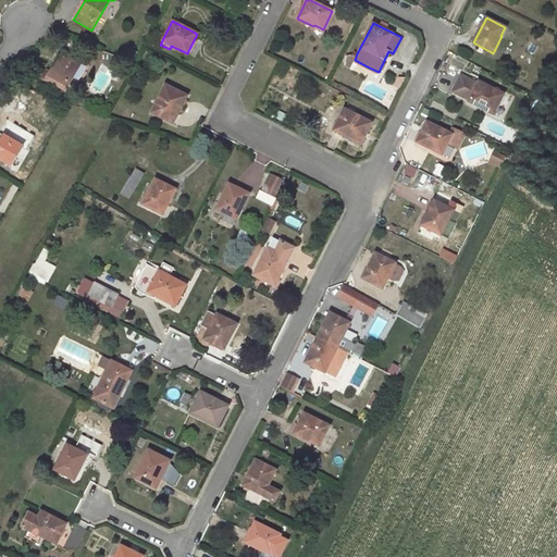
[(82,62),(63,51),(51,73),(46,71),(41,78),(64,91),(82,62)]
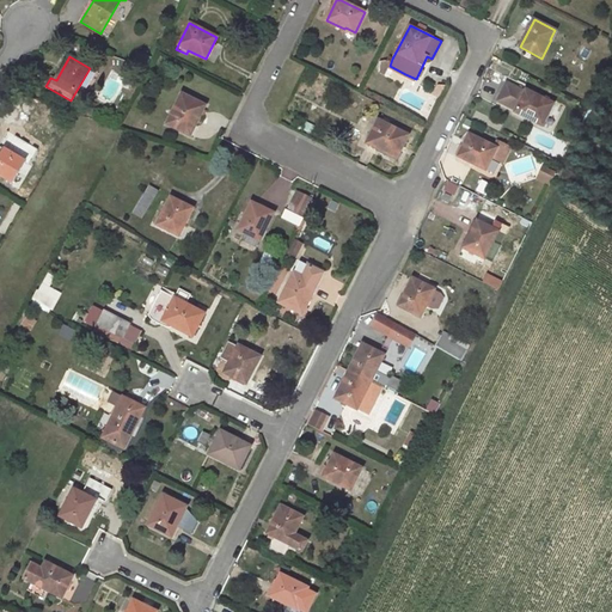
[(390,66),(392,59),(389,56),(386,61),(385,60),(379,61),(379,71),(385,73),(390,66)]
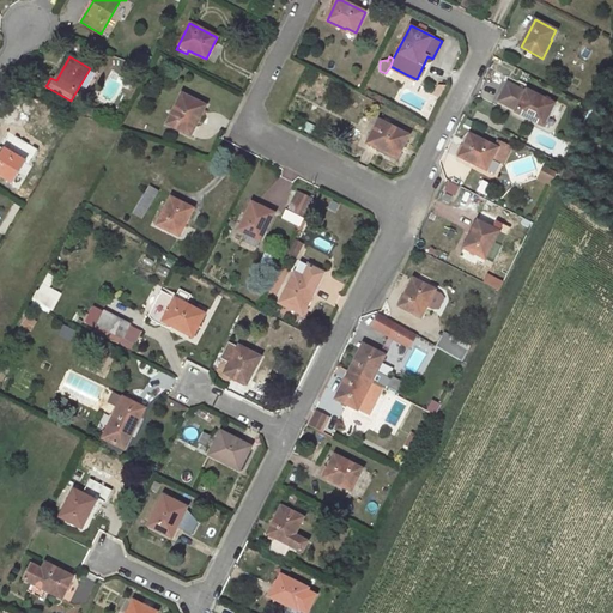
[(390,66),(386,73),(386,76),(401,83),(406,74),(390,66)]
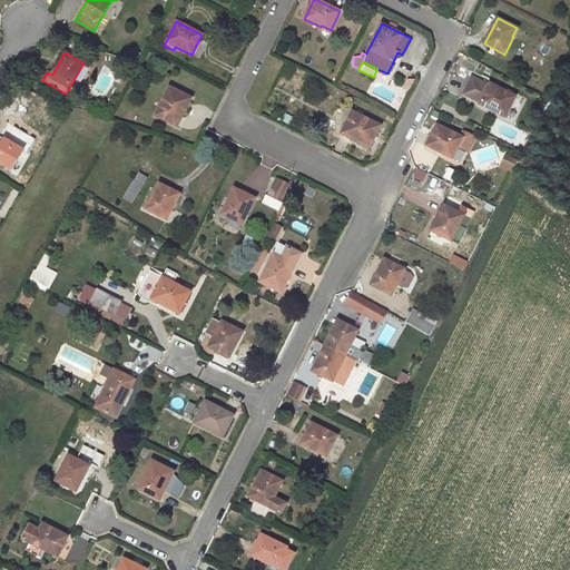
[(505,116),(516,96),(490,84),(489,85),(471,76),(463,94),(480,102),(480,104),(497,112),(497,111),(505,116)]
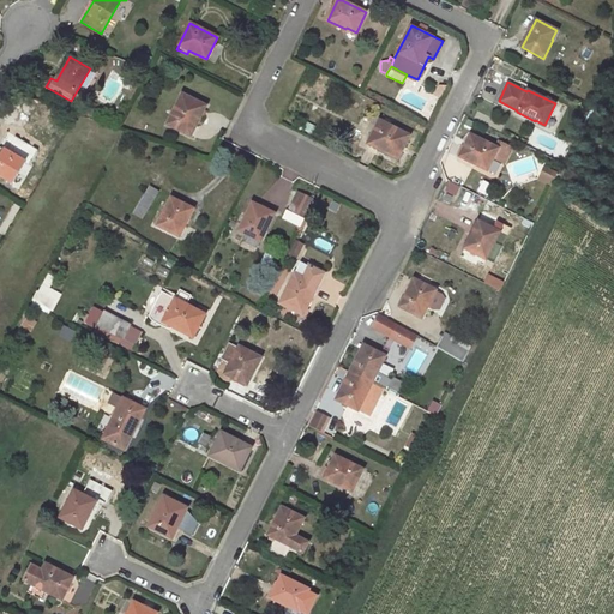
[(206,106),(182,94),(168,124),(190,136),(194,126),(196,126),(206,106)]
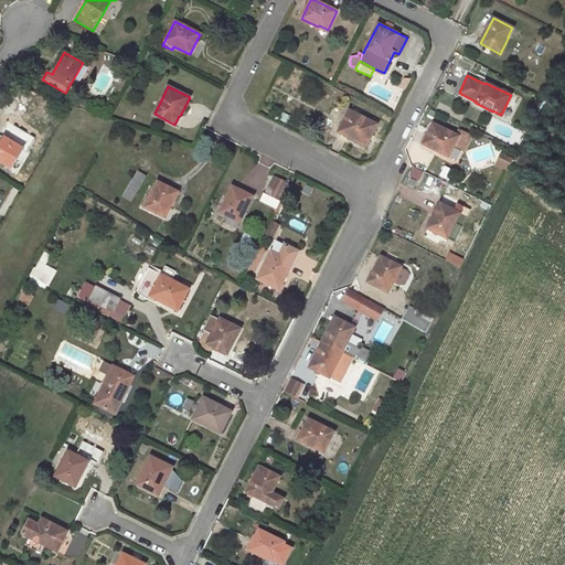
[(377,125),(349,110),(339,131),(348,136),(347,137),(366,147),(377,125)]
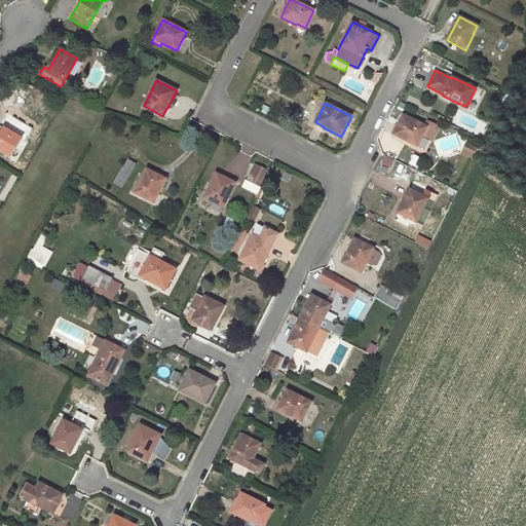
[(267,114),(270,109),(261,105),(258,110),(267,114)]
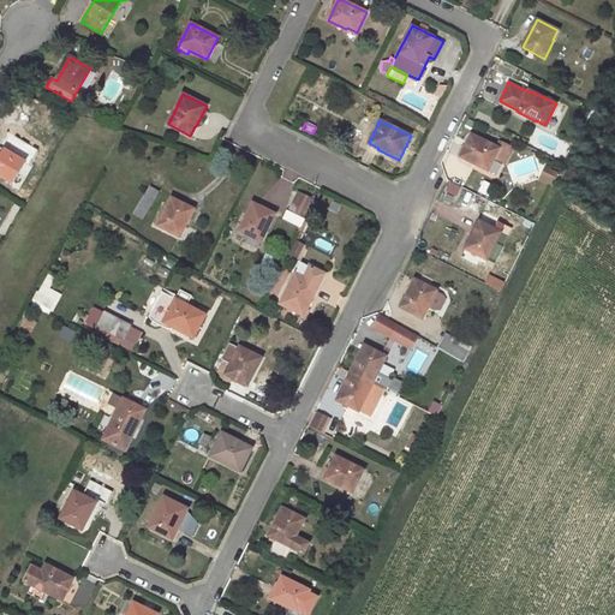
[(471,135),(460,156),(478,166),(479,165),(489,169),(494,160),(505,166),(513,149),(501,143),(499,148),(471,135)]
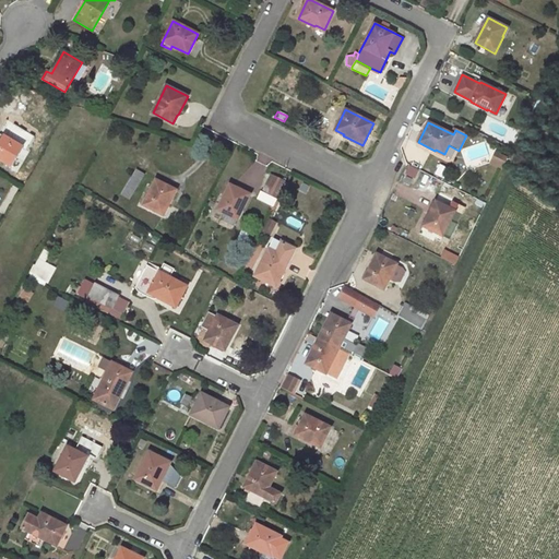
[(4,135),(0,142),(0,159),(11,166),(23,147),(4,135)]
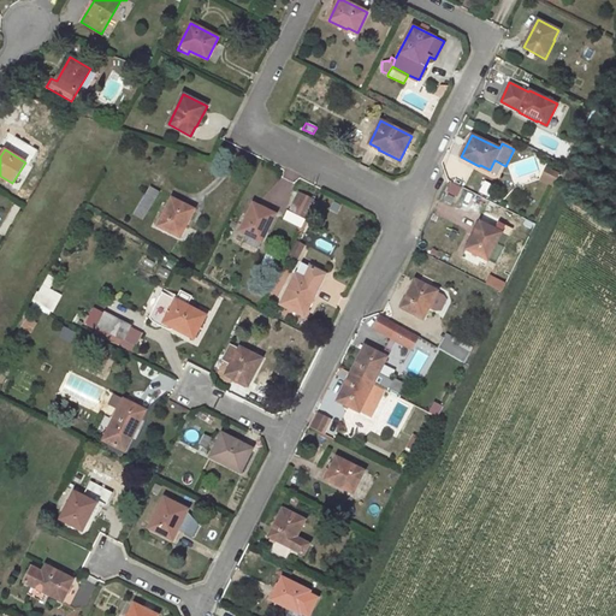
[(543,177),(556,183),(560,175),(546,169),(543,177)]
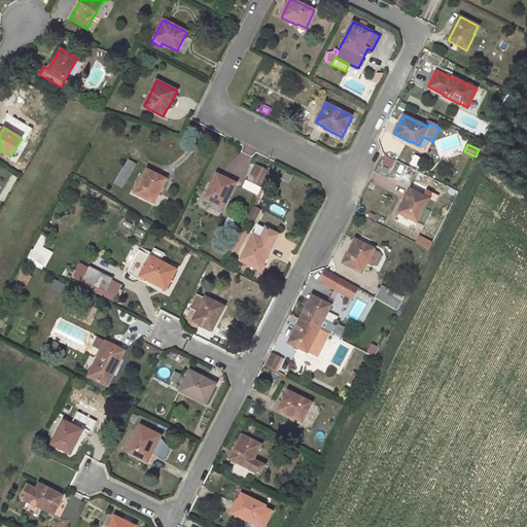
[(123,187),(137,164),(129,160),(114,183),(123,187)]
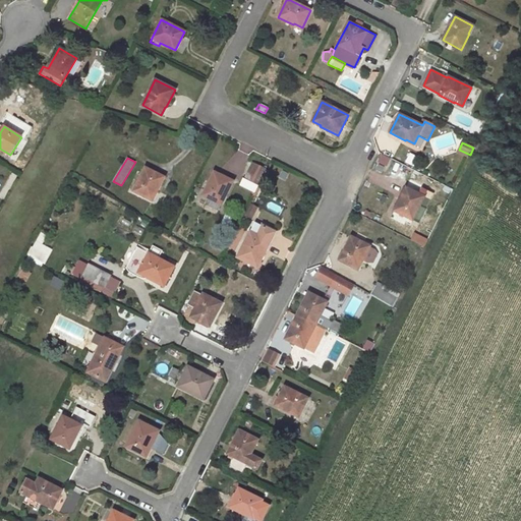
[(267,170),(253,163),(245,177),(259,184),(267,170)]
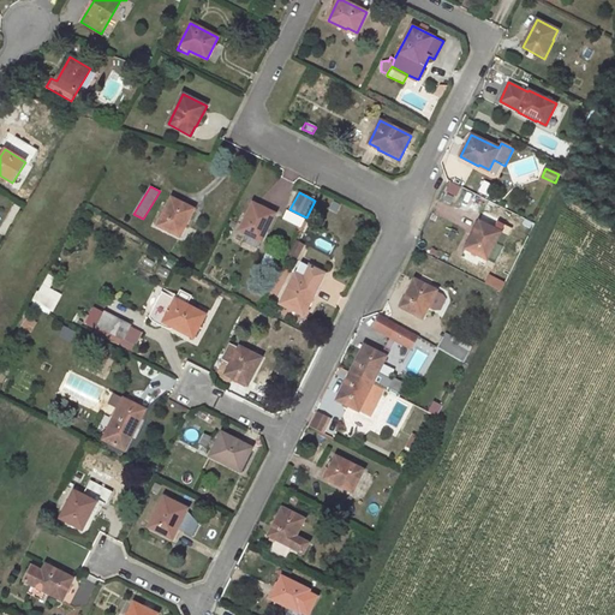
[(193,209),(172,198),(157,226),(179,237),(184,227),(185,227),(193,209)]
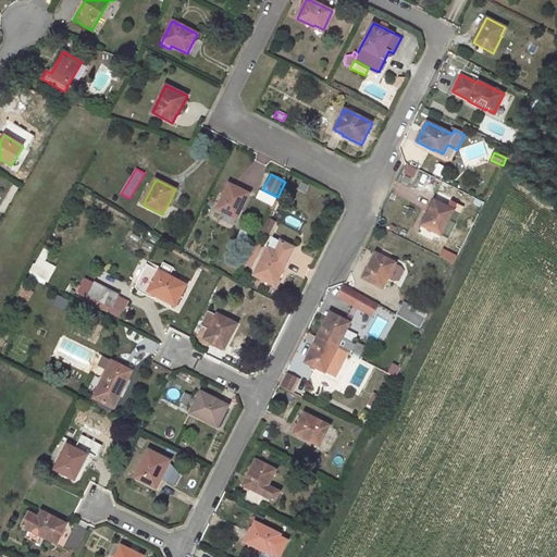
[(249,194),(230,184),(217,209),(223,212),(236,219),(240,210),(242,210),(249,194)]
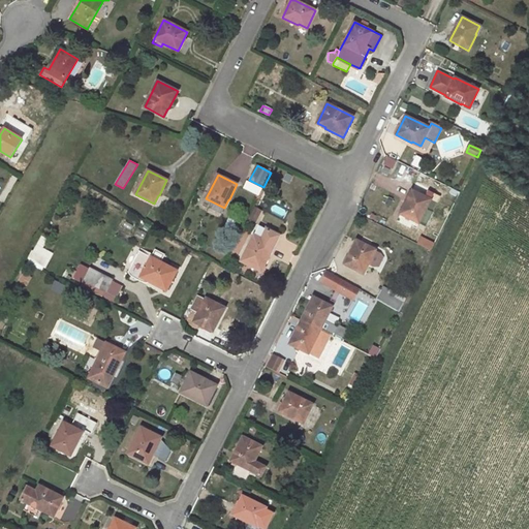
[(412,190),(400,214),(419,223),(419,222),(427,209),(433,211),(440,196),(428,190),(425,196),(412,190)]
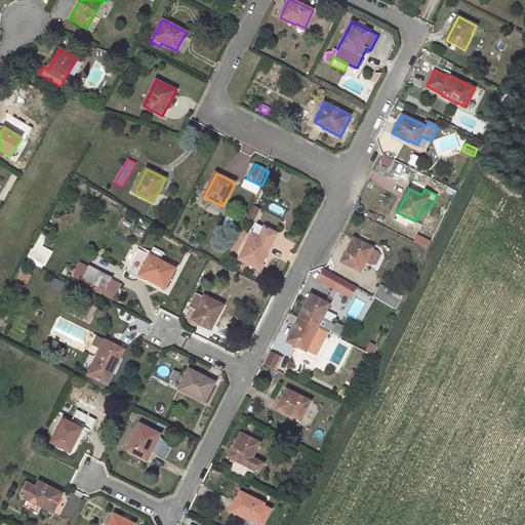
[(223,206),(210,200),(207,206),(219,212),(223,206)]
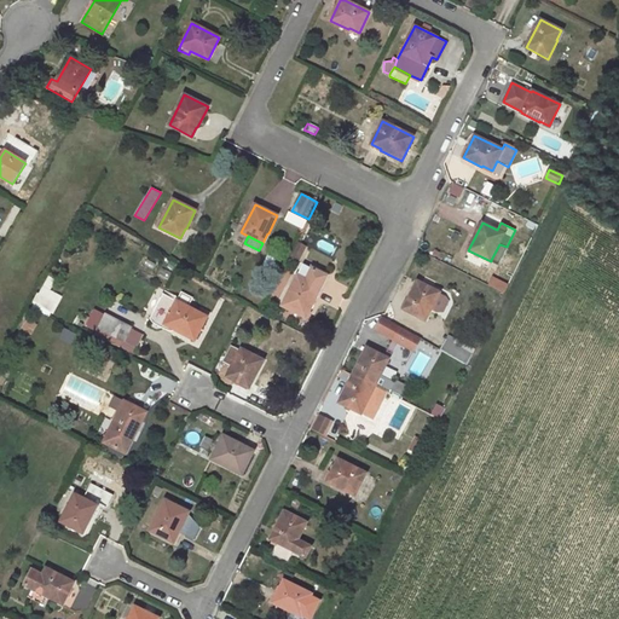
[(291,256),(298,260),(304,247),(298,244),(291,256)]
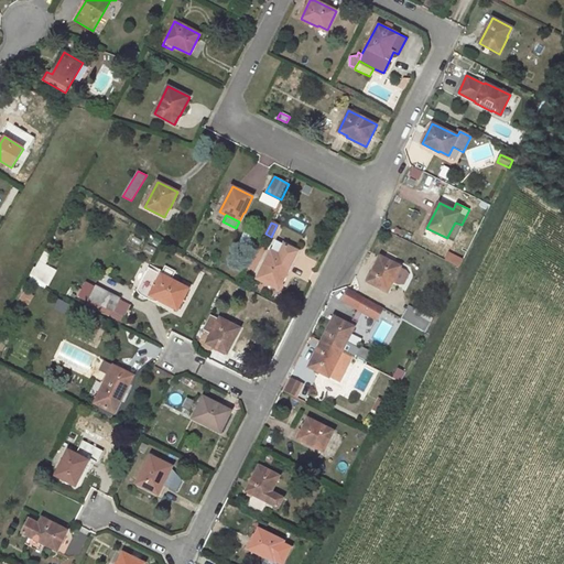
[(462,225),(455,223),(447,237),(454,240),(462,225)]
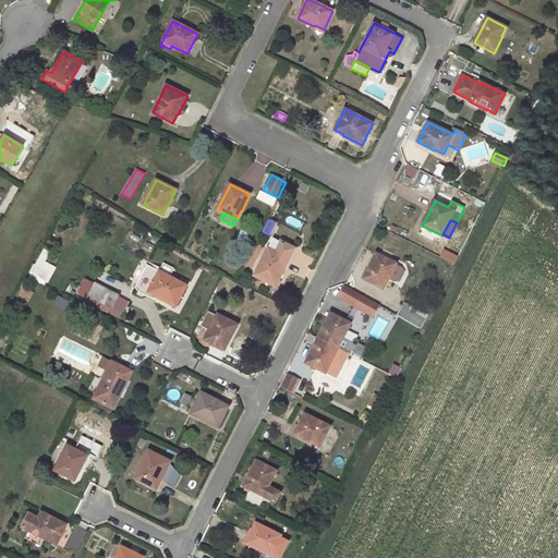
[(254,276),(276,287),(286,267),(284,267),(293,249),(274,238),(254,276)]
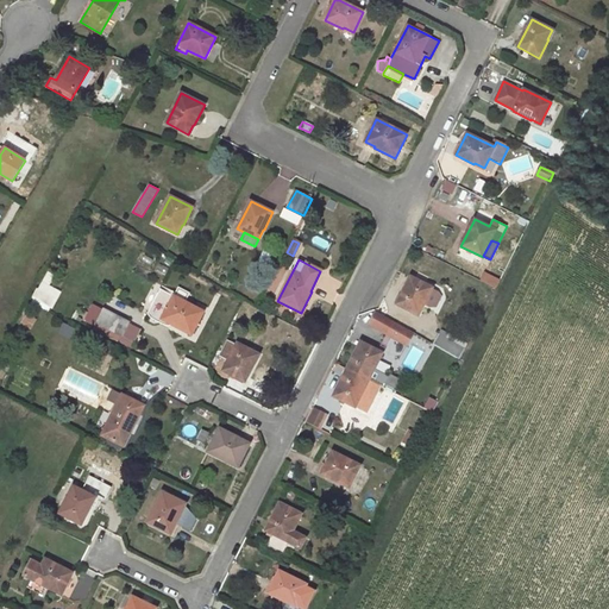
[(410,277),(396,305),(418,315),(422,306),(424,306),(433,288),(410,277)]
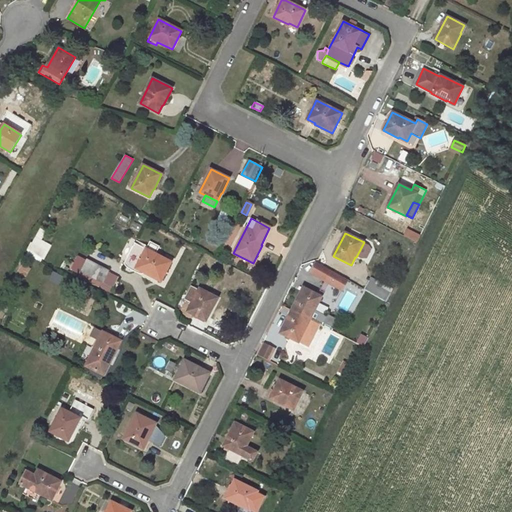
[(171,262),(146,249),(137,267),(145,271),(144,272),(161,281),(171,262)]
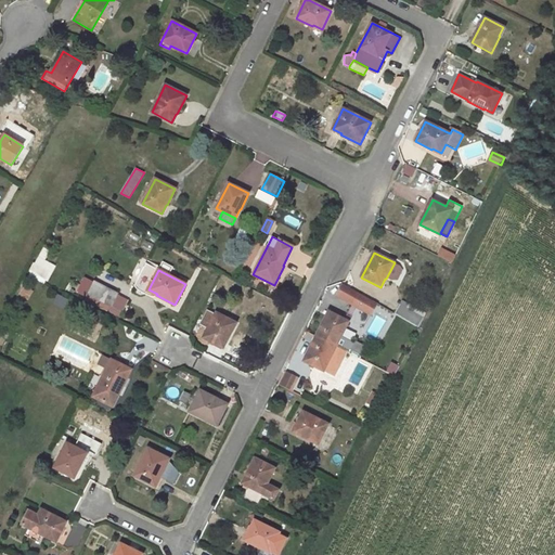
[(118,294),(94,281),(86,299),(91,301),(93,297),(112,306),(117,297),(118,294)]
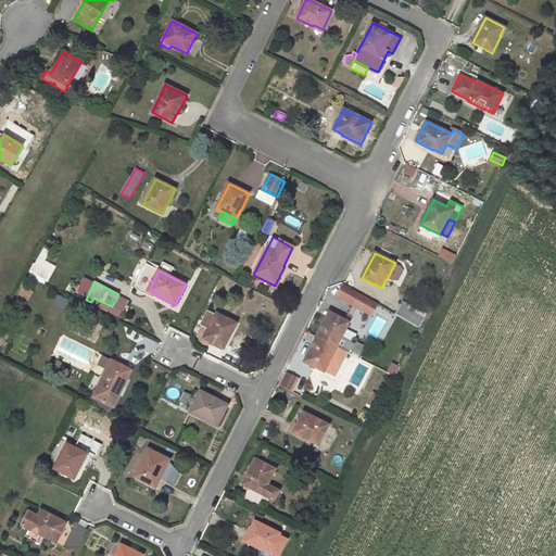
[(33,292),(25,288),(21,295),(28,299),(33,292)]
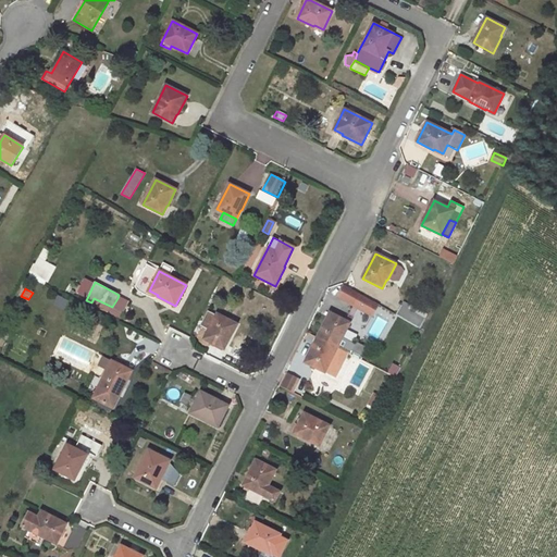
[(118,298),(112,307),(111,309),(120,313),(125,302),(118,298)]
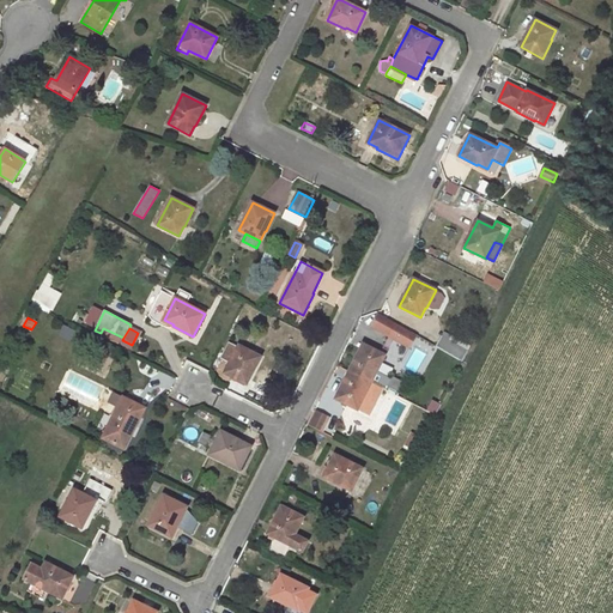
[(468,351),(449,340),(451,337),(444,332),(436,346),(462,362),(468,351)]
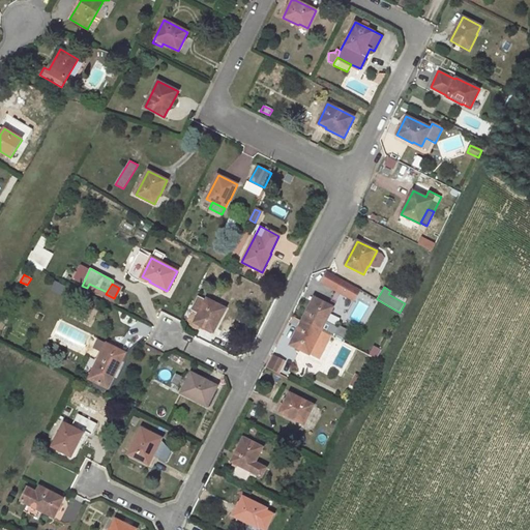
[(221,316),(225,307),(206,298),(205,300),(198,297),(192,310),(199,313),(195,322),(213,332),(222,317),(221,316)]
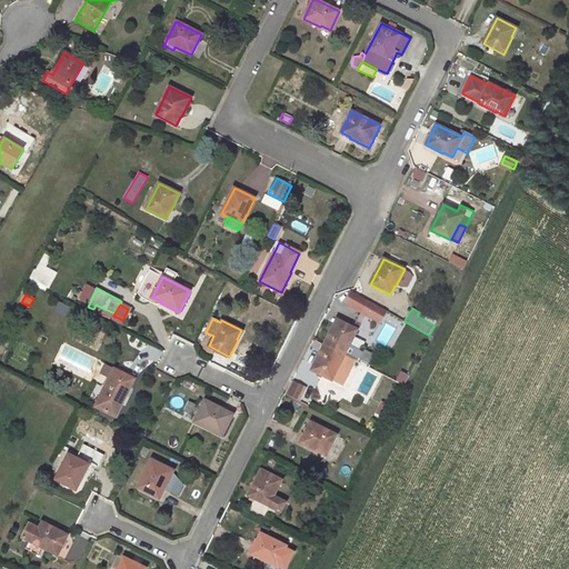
[(332,380),(339,366),(340,363),(339,363),(348,347),(349,347),(358,330),(337,320),(311,370),(332,381),(332,380)]
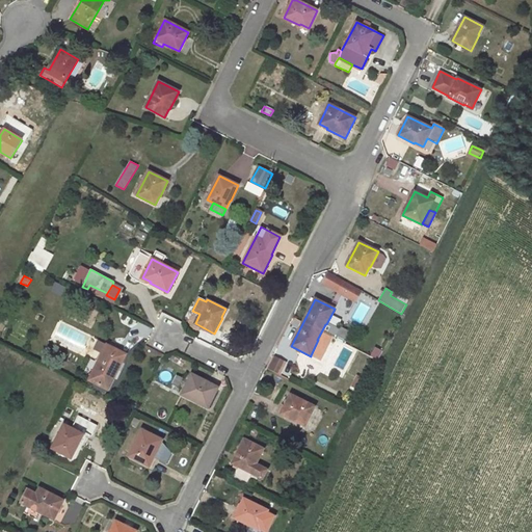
[(94,349),(103,353),(106,345),(98,341),(94,349)]
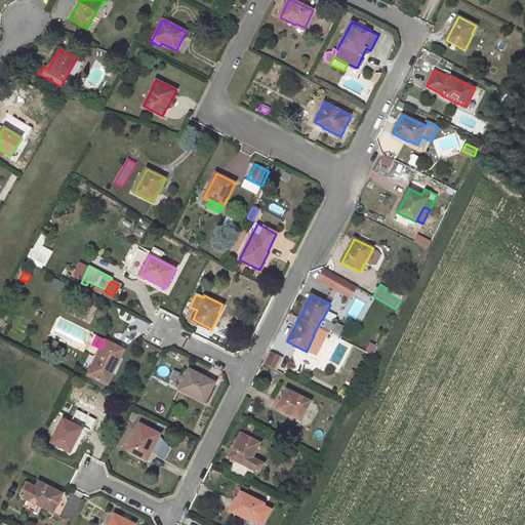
[(313,337),(307,351),(316,355),(323,342),(313,337)]
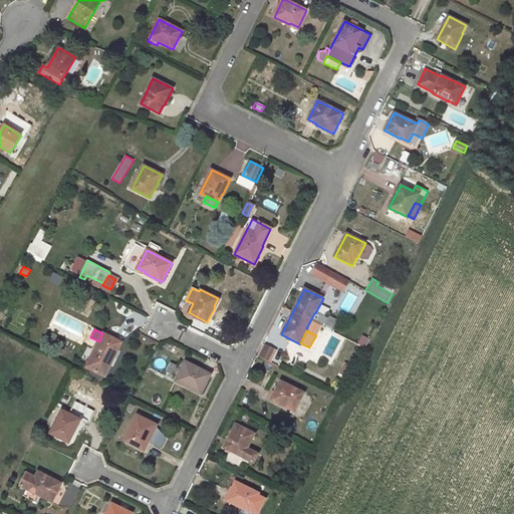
[(114,357),(121,342),(103,333),(102,333),(99,341),(94,350),(87,347),(81,360),(88,363),(86,367),(104,376),(110,364),(109,364),(112,356),(114,357)]
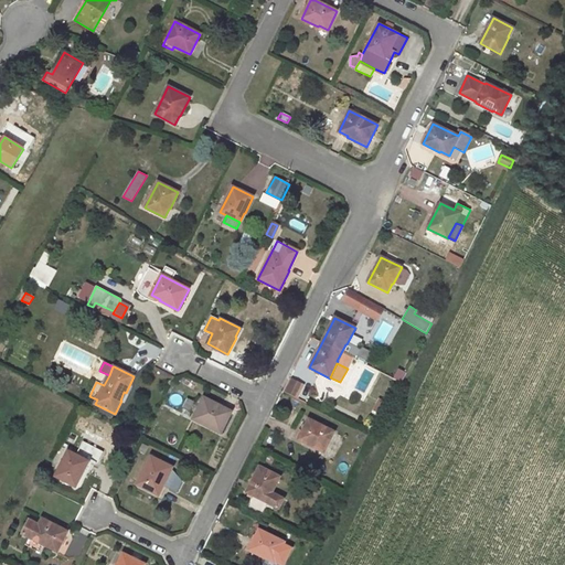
[(204,397),(193,419),(212,429),(213,428),(222,433),(232,412),(204,397)]
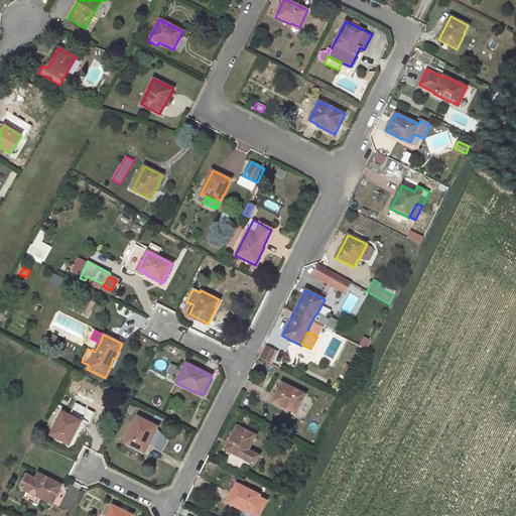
[(171,364),(167,372),(173,375),(177,367),(171,364)]
